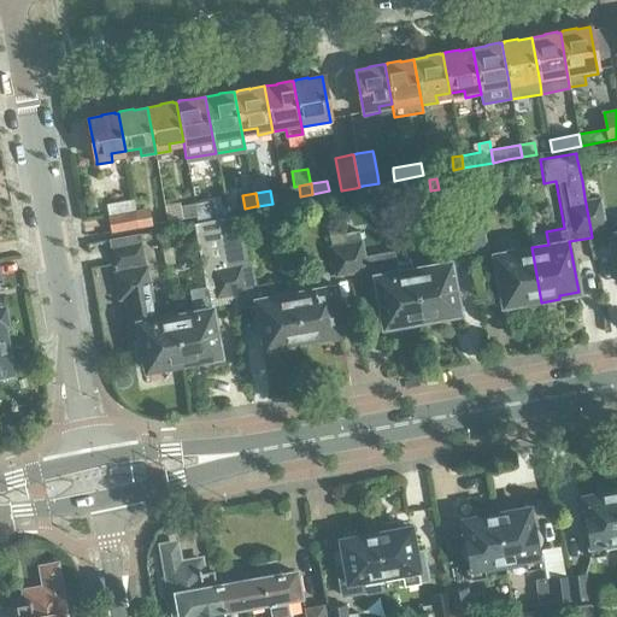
[(599,195),(585,198),(591,229),(605,227),(599,195)]
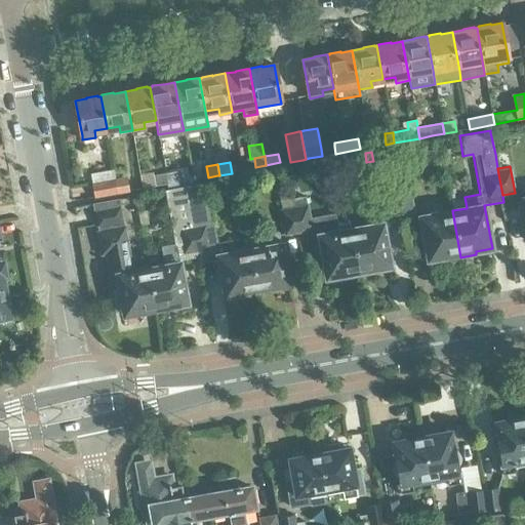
[(114,169),(91,173),(95,197),(118,193),(116,183),(114,169)]
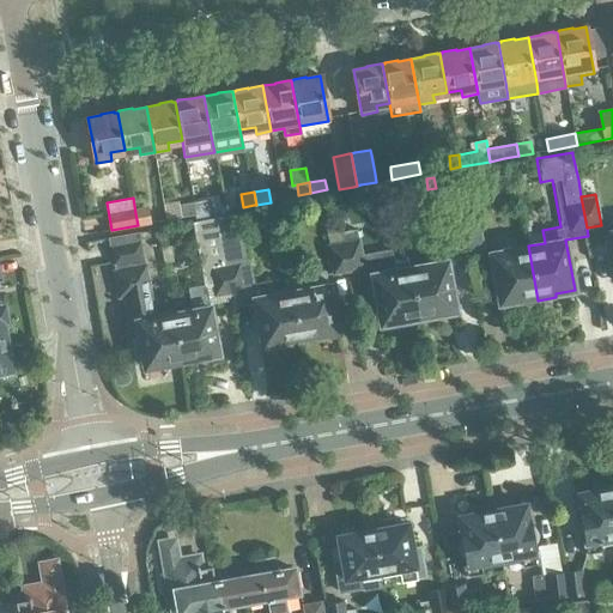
[(210,200),(196,202),(198,214),(212,212),(210,200)]
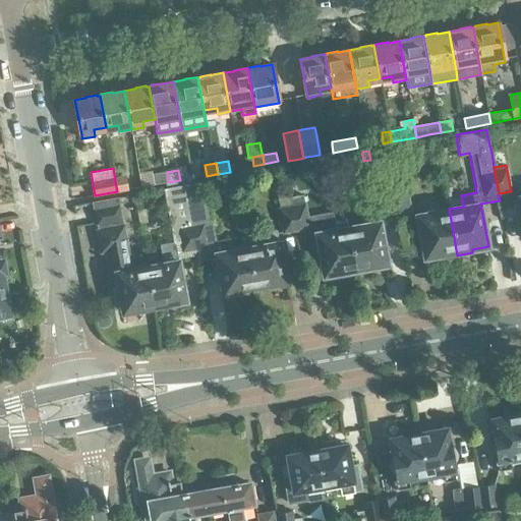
[(167,172),(155,174),(157,184),(167,183),(168,182),(167,172)]
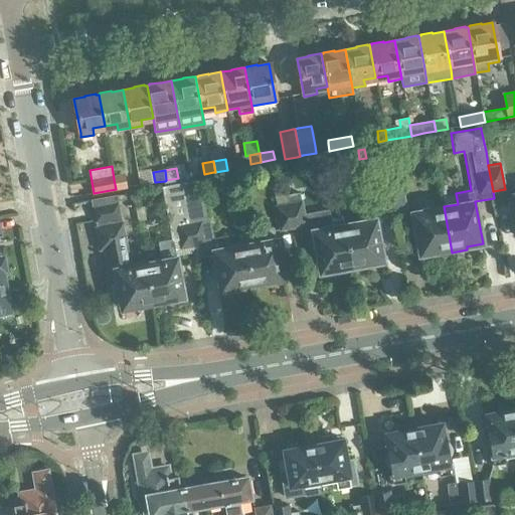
[(399,171),(386,173),(388,184),(392,209),(406,207),(401,181),(399,171)]
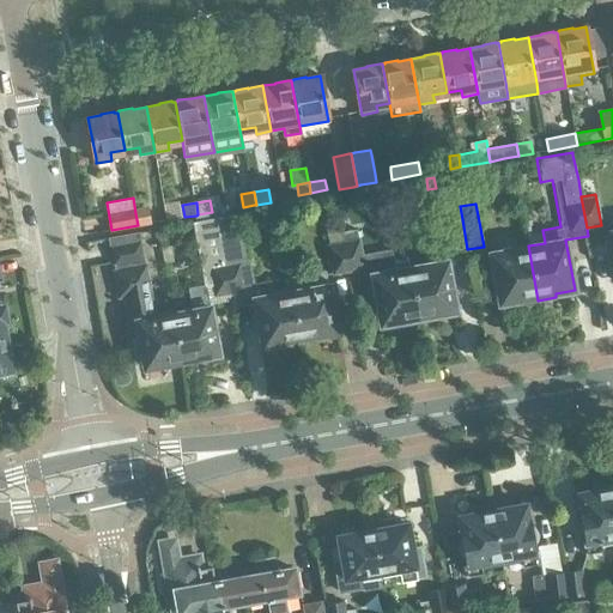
[(151,211),(135,213),(138,225),(152,223),(151,211)]
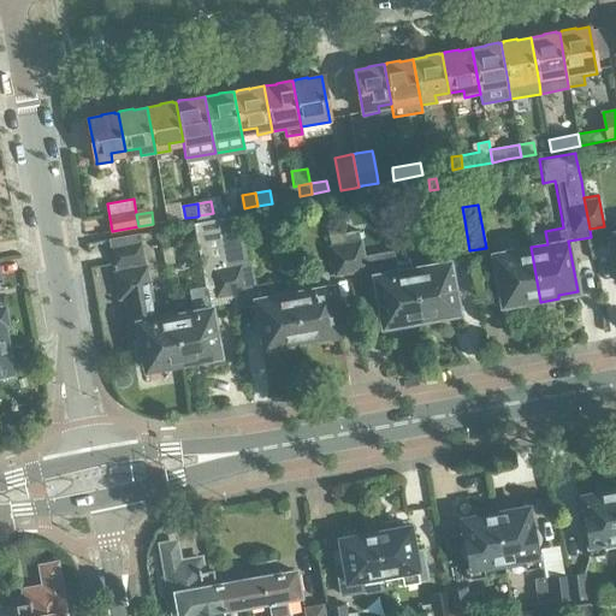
[(244,214),(218,219),(232,301),(250,298),(252,302),(256,301),(265,348),(286,344),(286,348),(301,345),(291,294),(273,296),(271,283),(259,285),(255,261),(253,262),(244,214)]
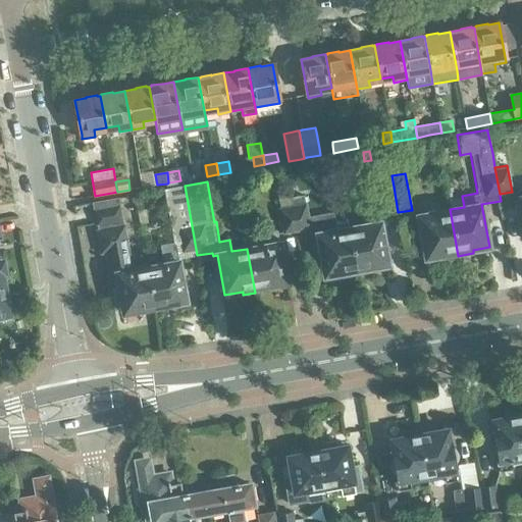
[(163,263),(148,266),(155,311),(170,308),(170,305),(188,302),(179,258),(197,255),(185,186),(185,185),(181,185),(168,187),(167,188),(168,189),(177,243),(176,243),(170,244),(160,246),(162,254),(163,263)]
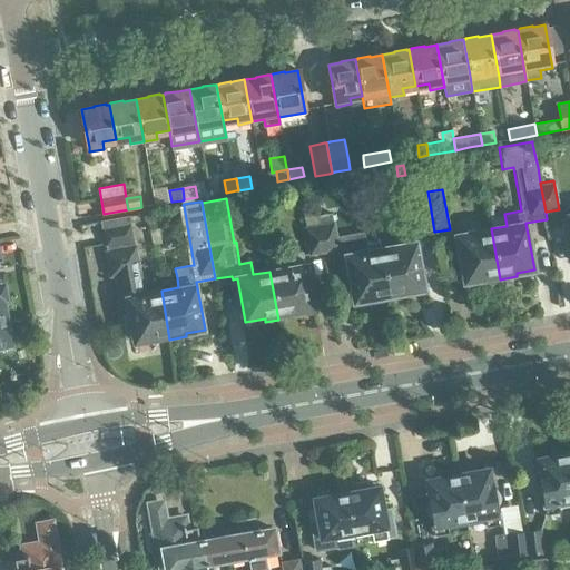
[(326,202),(314,203),(317,224),(323,252),(338,249),(340,257),(347,256),(355,303),(374,298),(375,302),(391,300),(382,248),(366,252),(363,231),(336,235),(334,222),(333,212),(328,212),(326,202)]
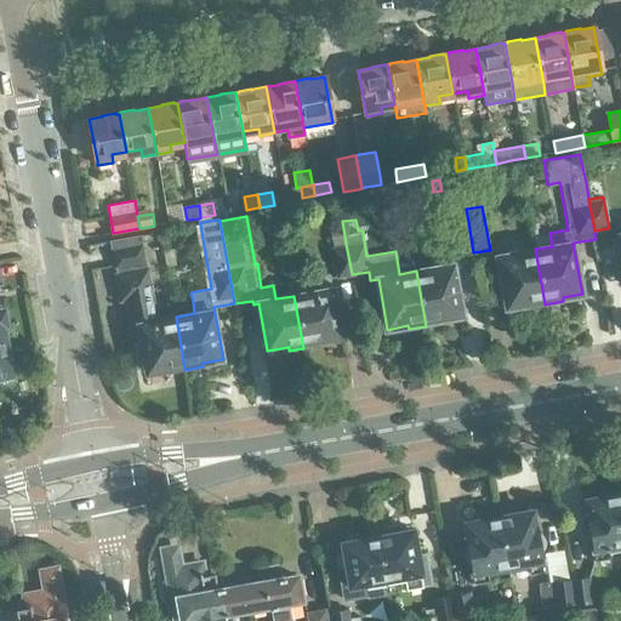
[(468,222),(451,224),(456,255),(473,252),(468,222)]
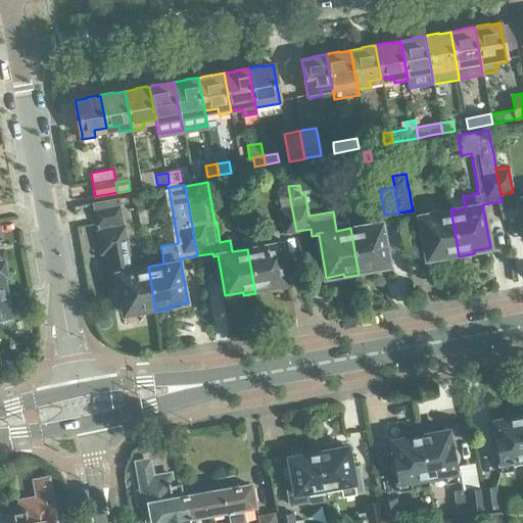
[(100,209),(96,210),(98,226),(100,226),(100,230),(98,230),(102,252),(107,251),(113,286),(119,285),(124,314),(141,311),(141,314),(155,312),(148,267),(136,269),(128,225),(126,225),(125,222),(126,222),(123,205),(117,206),(100,209)]
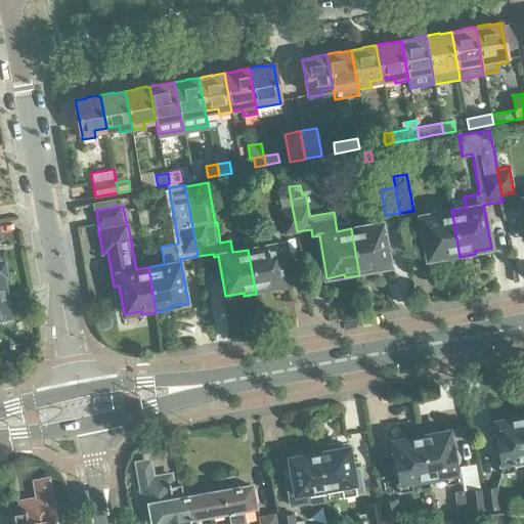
[(292,206),(281,207),(286,233),(297,231),(292,206)]
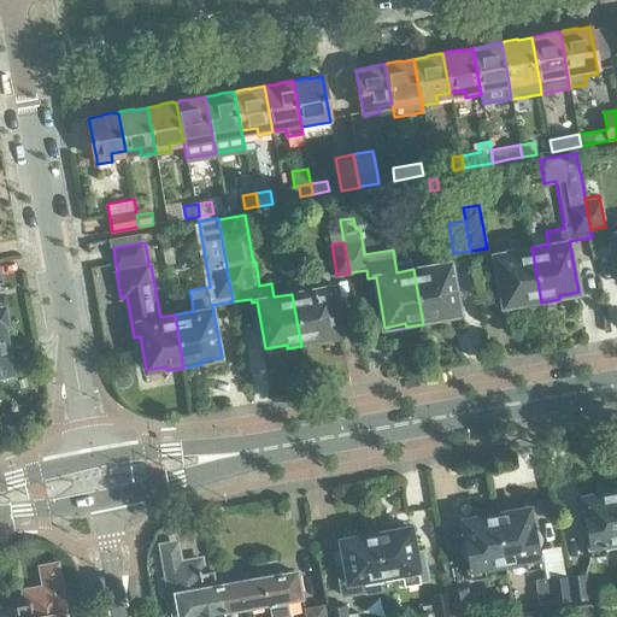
[(430,266),(413,269),(423,324),(441,321),(440,317),(459,313),(451,263),(448,245),(432,248),(429,252),(430,266)]
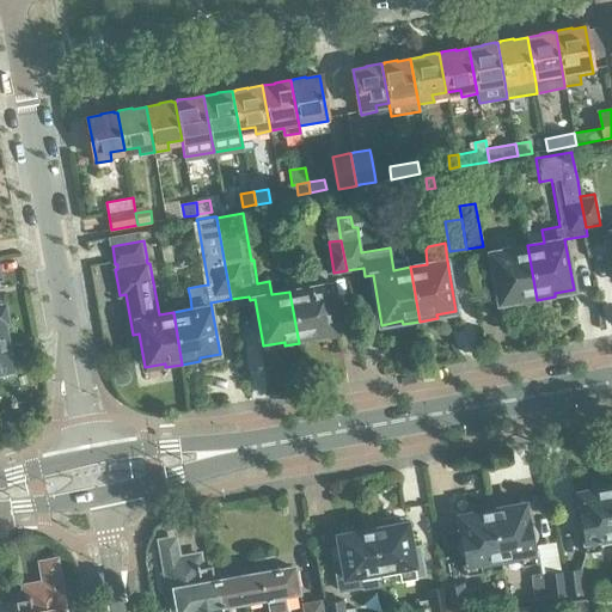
[(527,245),(491,252),(500,303),(520,299),(520,303),(537,300),(527,245)]
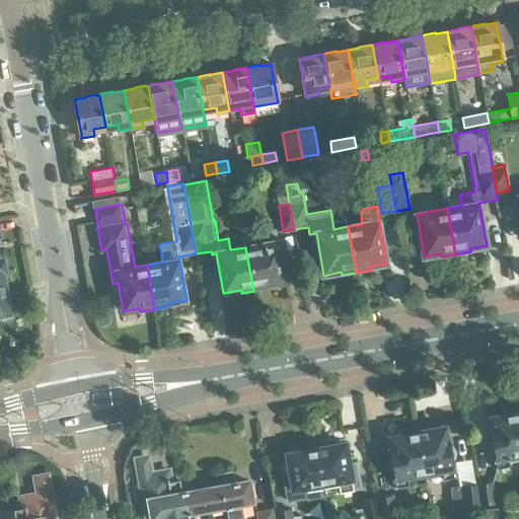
[(277,230),(243,235),(245,247),(253,291),(270,288),(269,285),(287,282),(280,240),(278,241),(277,230)]
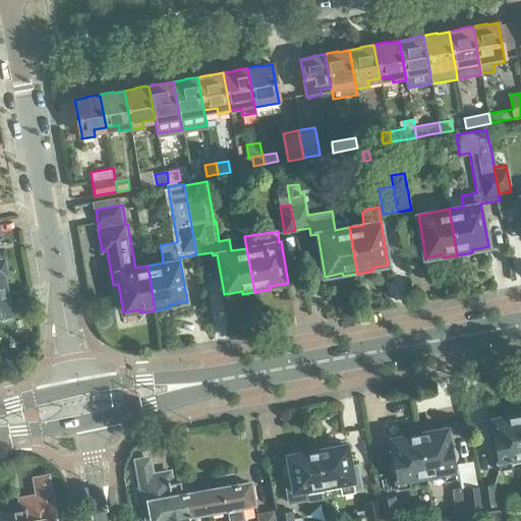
[(0,314),(9,313),(0,262),(0,314)]
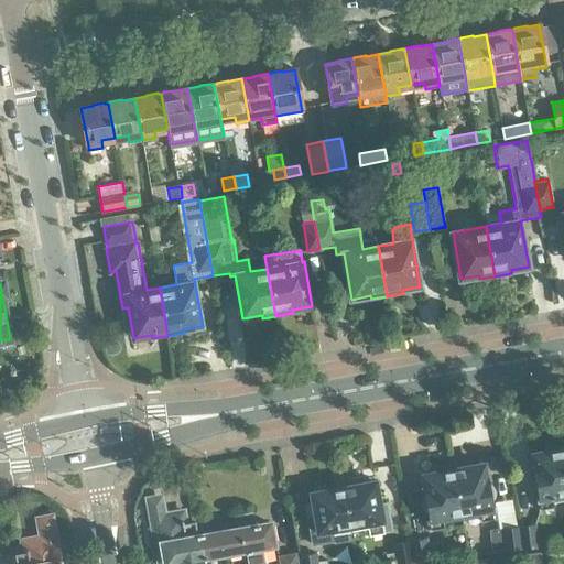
[(551,498),(563,496),(563,458),(562,446),(560,447),(555,447),(551,446),(546,446),(544,452),(533,453),(535,468),(533,468),(540,509),(553,507),(551,498)]
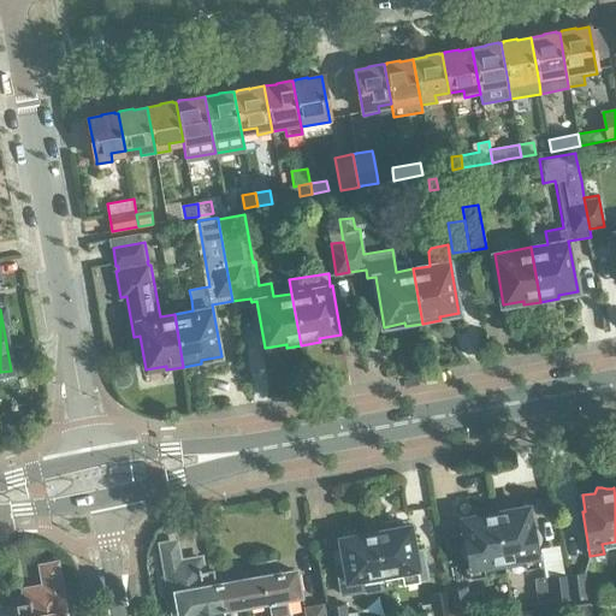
[(496,510),(493,510),(503,564),(523,561),(525,570),(540,567),(532,522),(531,522),(527,507),(516,509),(513,503),(505,507),(501,509),(496,510)]
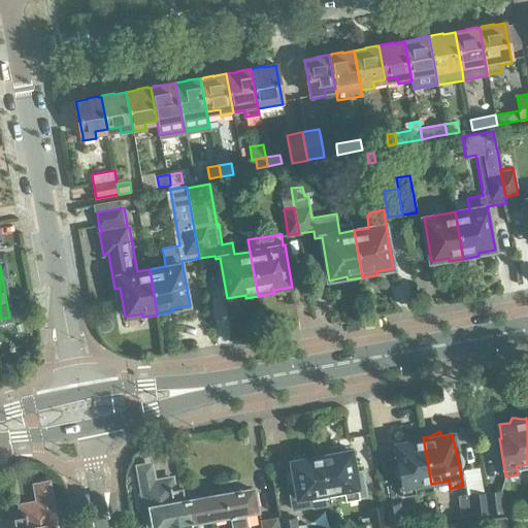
[(414,486),(431,484),(423,437),(420,437),(416,438),(410,437),(406,437),(404,442),(395,444),(398,458),(395,458),(402,497),(416,495),(414,486)]
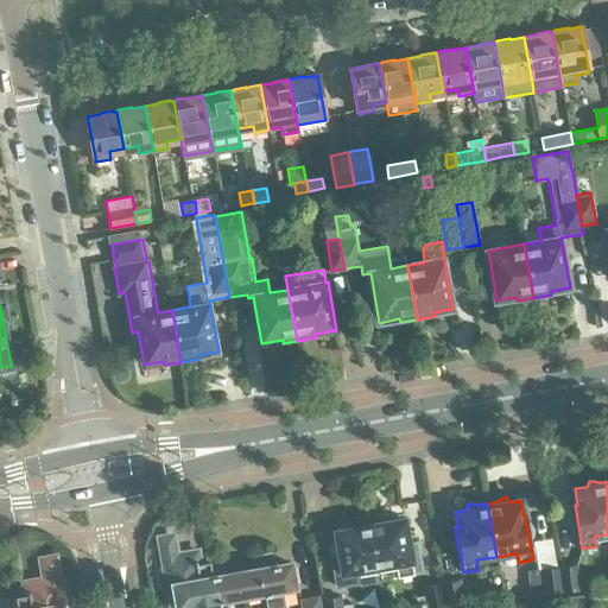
[(176,526),(189,524),(188,520),(185,510),(178,511),(173,512),(176,526)]
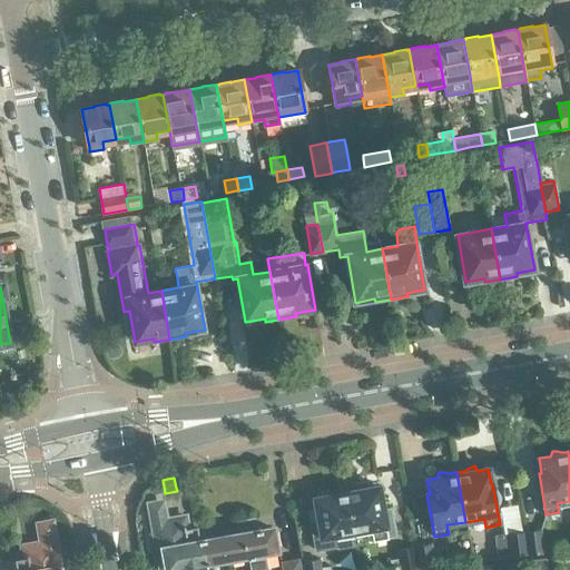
[(366,489),(346,492),(353,534),(373,531),(374,539),(394,534),(390,509),(383,510),(379,487),(376,487),(373,483),(367,484),(366,489)]
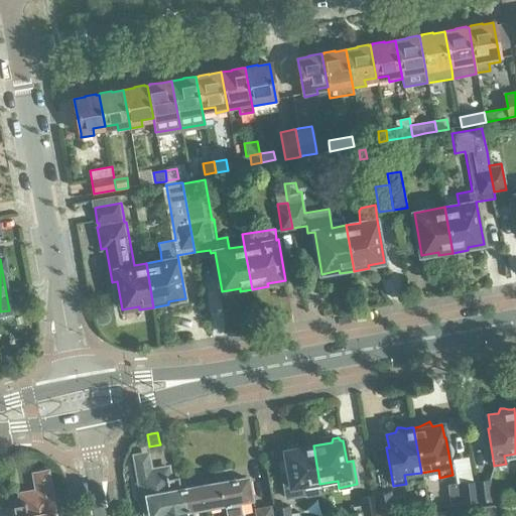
[(320,491),(319,484),(313,445),(295,449),(292,445),(288,446),(287,450),(283,452),(287,473),(281,474),(284,489),(286,498),(320,491)]
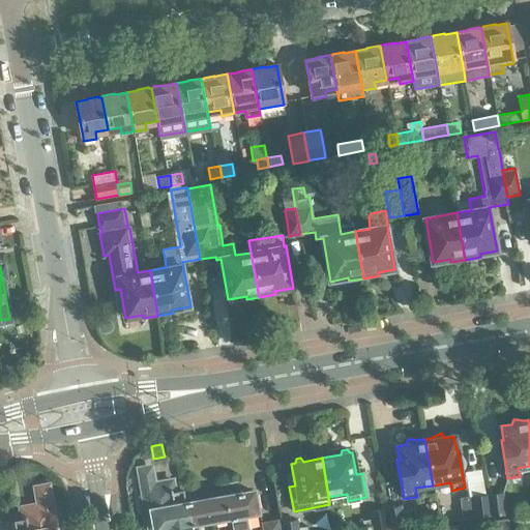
[(164,529),(170,529),(192,529),(192,524),(188,524),(185,503),(182,492),(176,493),(177,495),(173,496),(171,483),(167,483),(167,482),(156,484),(154,470),(139,472),(148,529),(164,529)]
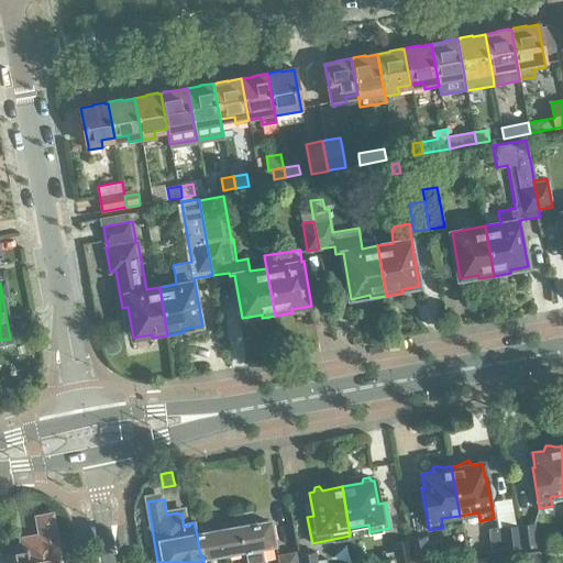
[(62,562),(54,519),(37,521),(41,539),(25,542),(26,552),(15,554),(17,562),(62,562)]
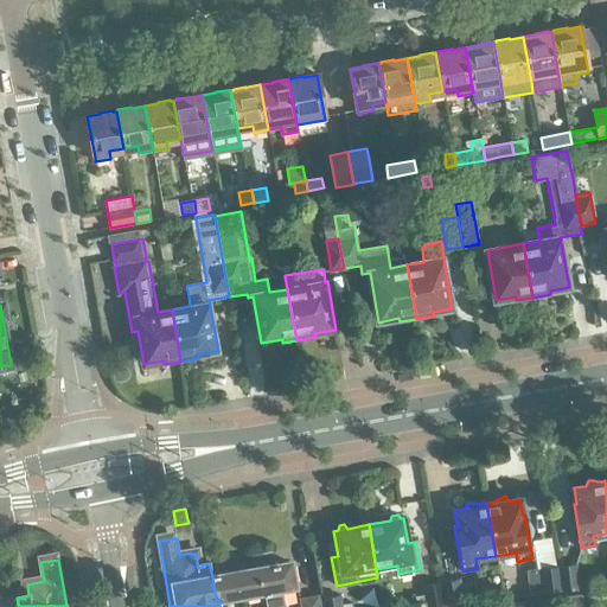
[(216,600),(219,600),(266,592),(268,606),(286,606),(283,589),(294,587),(289,563),(279,566),(272,567),(270,561),(256,563),(256,568),(236,573),(236,574),(219,576),(219,575),(212,576),(216,600)]
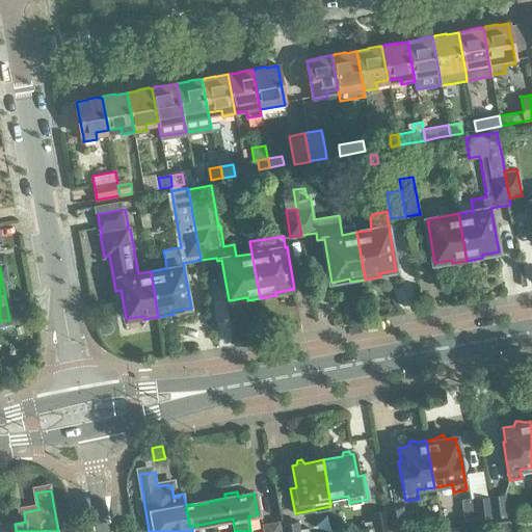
[(488,497),(493,517),(512,514),(511,508),(506,509),(504,495),(488,497)]
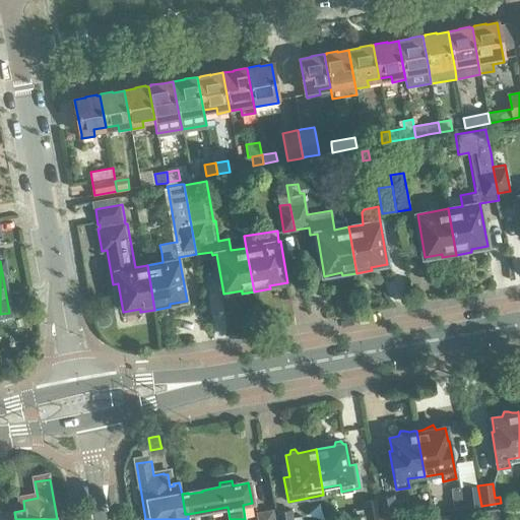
[(464,508),(481,506),(477,485),(462,488),(464,508)]
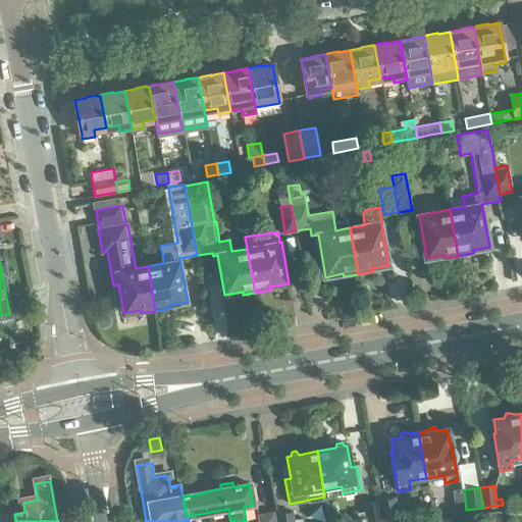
[(395,498),(379,501),(382,519),(398,517),(395,498)]
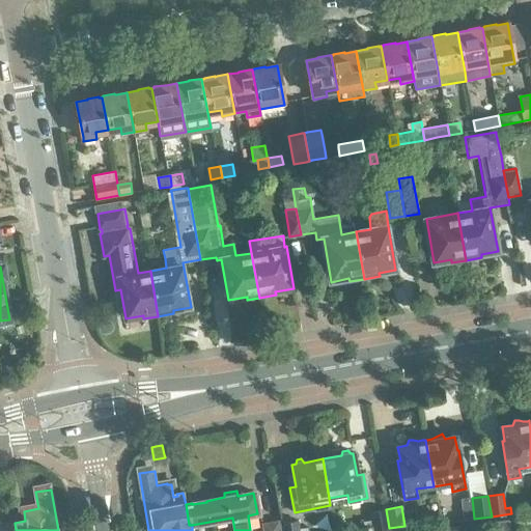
[(389,528),(386,509),(369,512),(373,530),(389,528)]
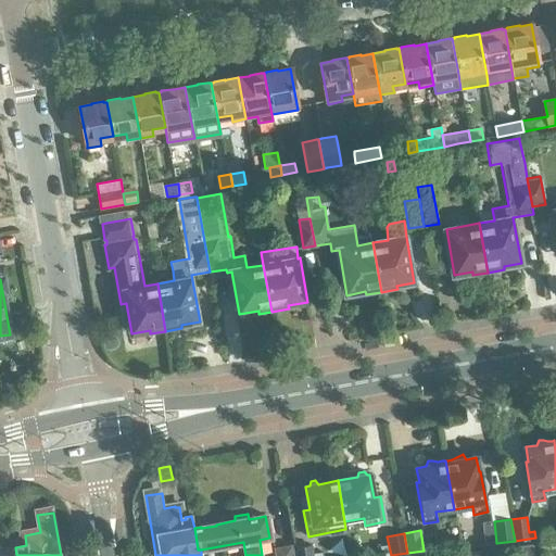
[(311,555),(310,544),(294,545),(295,555),(311,555)]
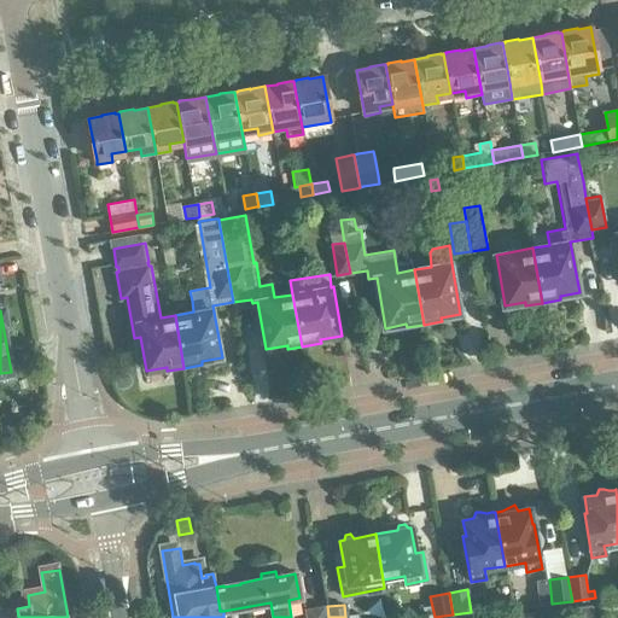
[(577,617),(593,617),(592,605),(577,607),(577,617)]
